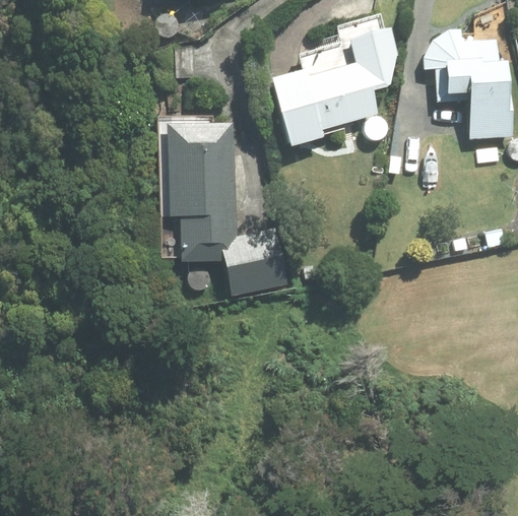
[(372,33),(374,38),(351,44),(358,64),(307,78),(305,70),(272,78),(290,146),(324,137),(322,128),(379,113),(373,89),(391,84),(397,53),(390,27),(372,33)]
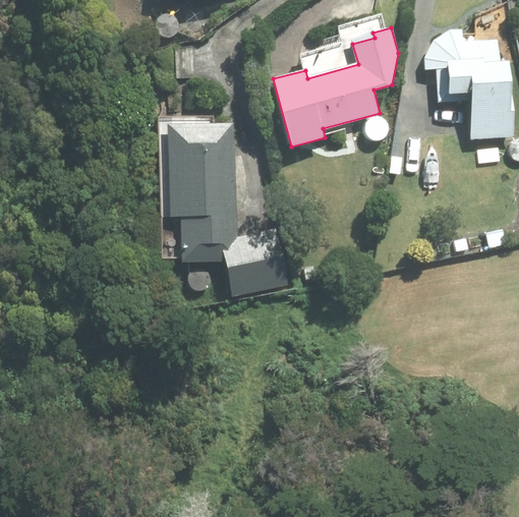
[(434,40),(424,57),(425,68),(437,68),(439,101),(470,100),(472,137),(513,135),(509,62),(500,62),(499,38),(463,41),(462,27),(450,29),(434,40)]
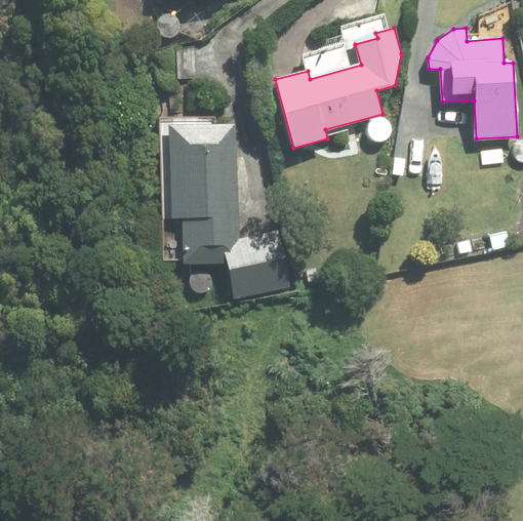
[(169,129),(163,129),(165,213),(171,213),(171,219),(182,219),(182,264),(227,264),(235,298),(291,286),(279,230),(239,239),(237,124),(168,125),(169,129)]
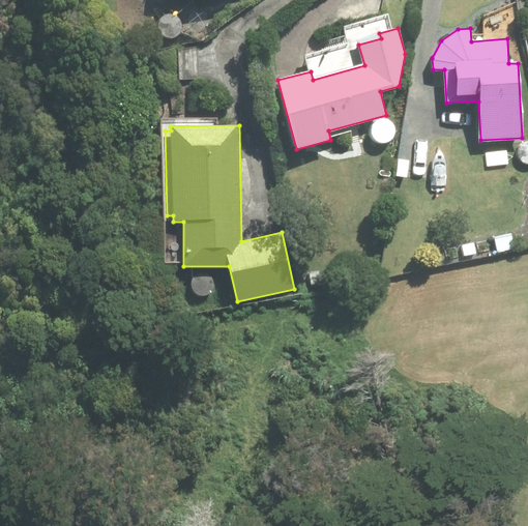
[(397,166),(382,164),(381,173),(394,175),(397,166)]
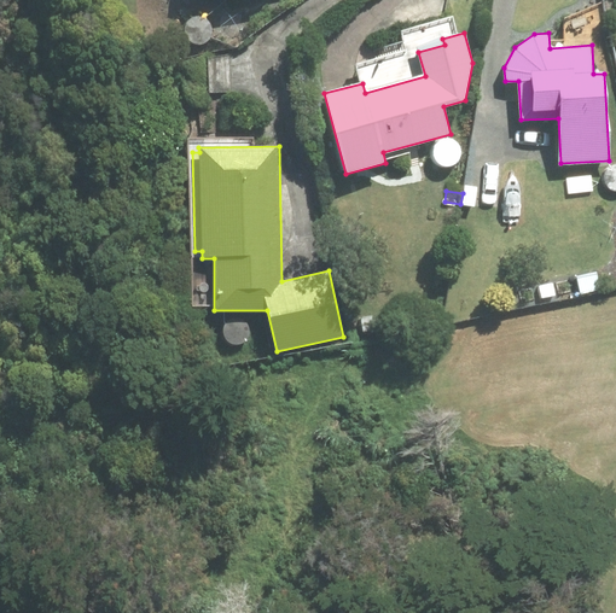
[(597,269),(576,275),(581,291),(602,286),(597,269)]
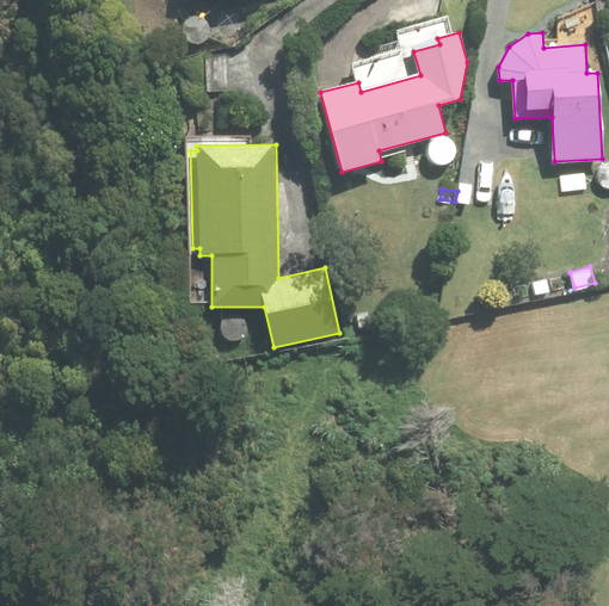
All buildings are outlined.
